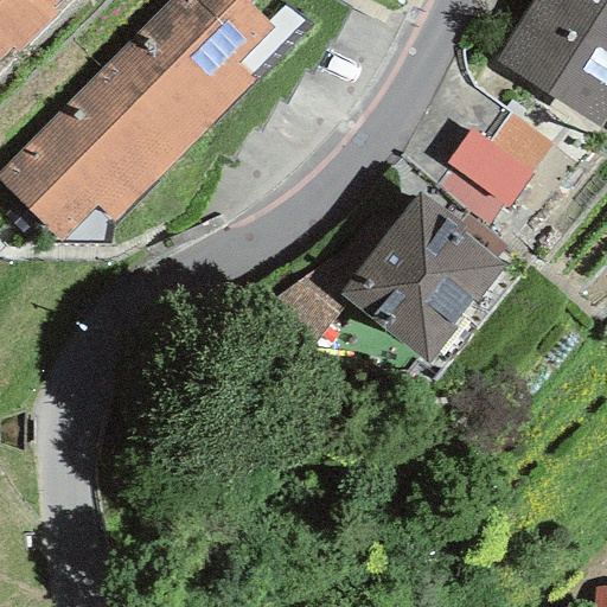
[(0,0),(0,57),(11,46),(18,53),(58,13),(52,6),(57,0),(0,0)]
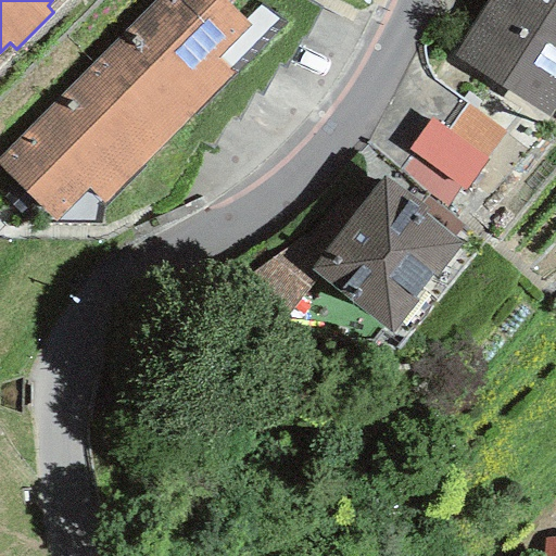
[(223,0),(155,0),(92,64),(169,140),(234,76),(216,59),(249,25),(223,0)]
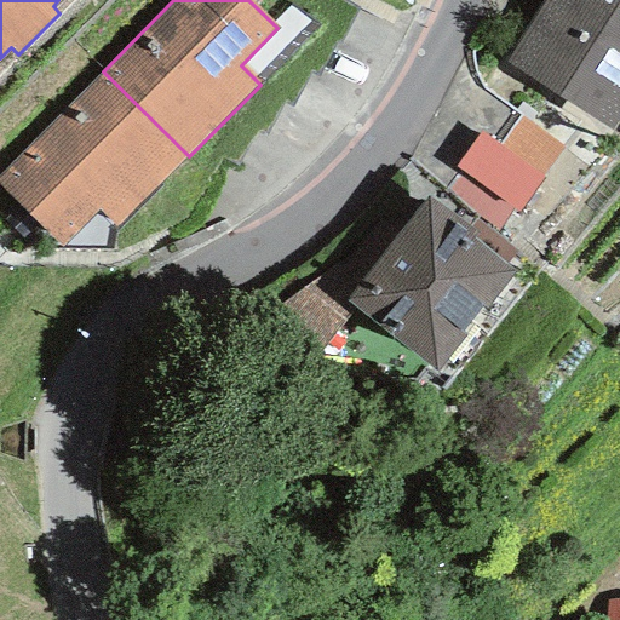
[(619,0),(541,0),(503,59),(612,131),(619,118),(619,0)]
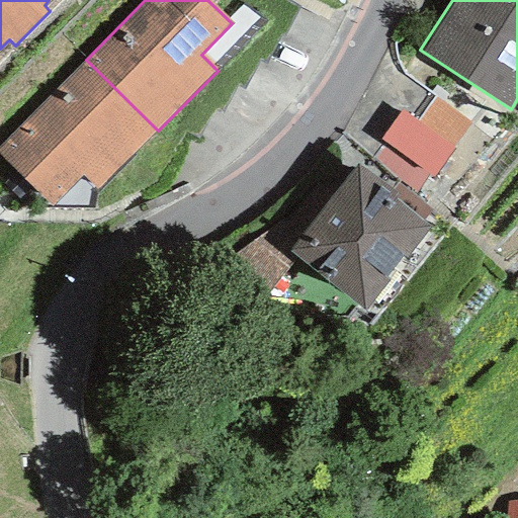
[(96,191),(158,131),(86,60),(0,144),(0,155),(50,205),(80,175),(96,191)]
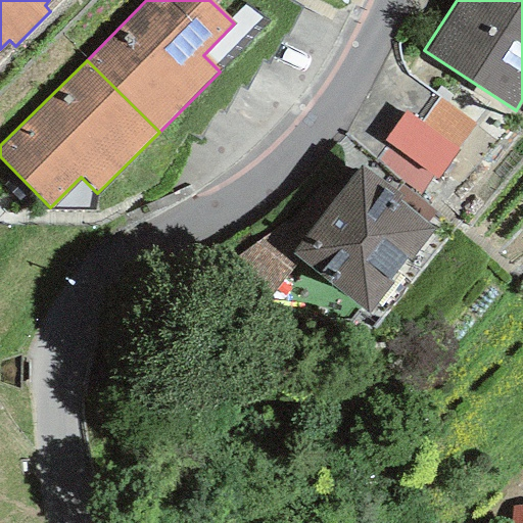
[(420,123),(456,149),(474,126),(439,98),(420,123)]
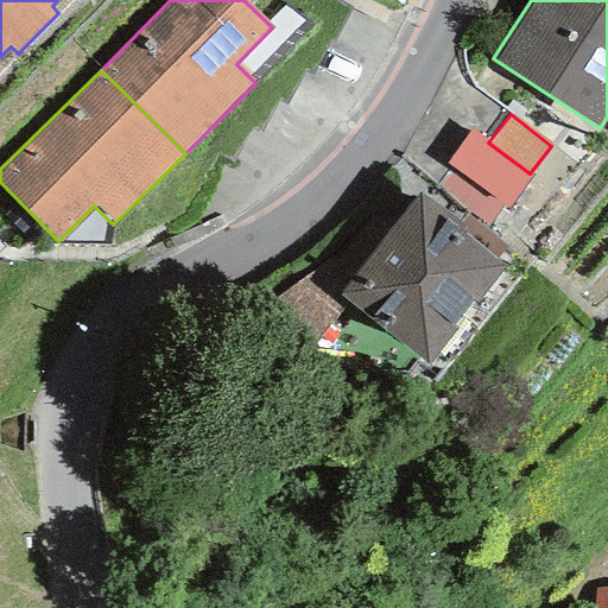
[(488,143),(470,128),(444,164),(451,170),(500,207),(506,210),(532,176),(530,173),(488,143)]
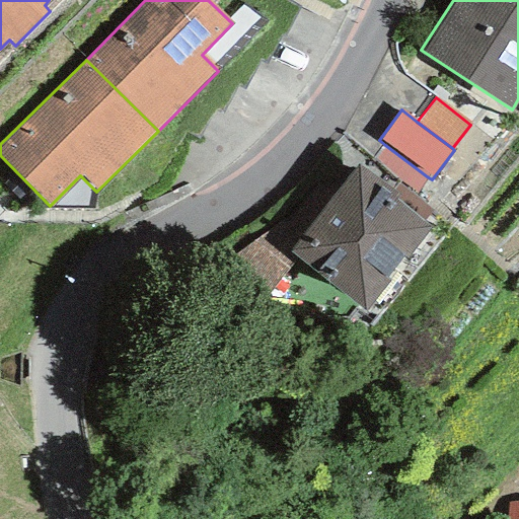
[(415,193),(427,176),(385,145),(373,161),(415,193)]
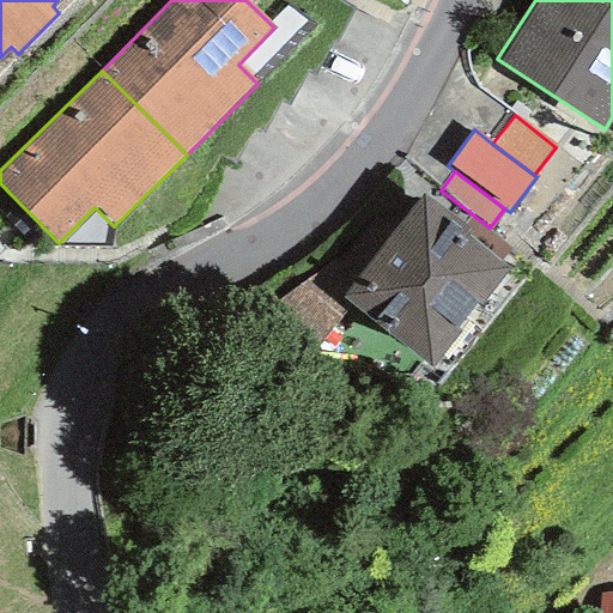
[(424,196),(340,297),(429,369),(511,268),(502,260),(461,226),(424,196)]
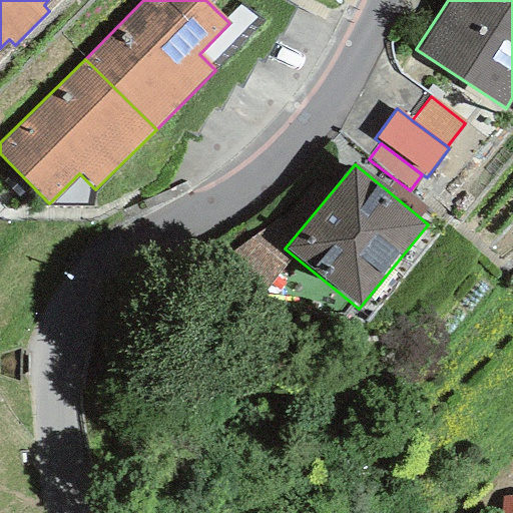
[(386,189),(420,217),(427,209),(393,181),(386,189)]
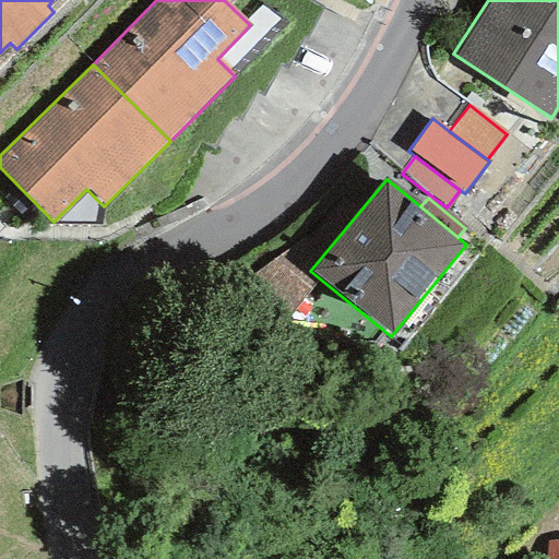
[(558,558),(558,524),(551,523),(546,558),(558,558)]
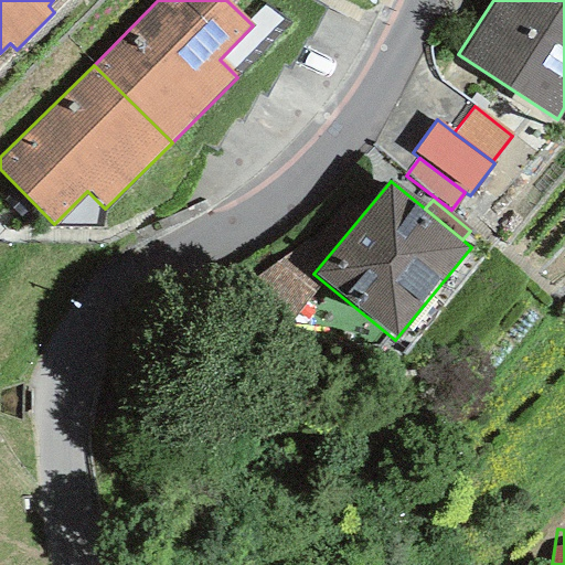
All buildings are outlined.
